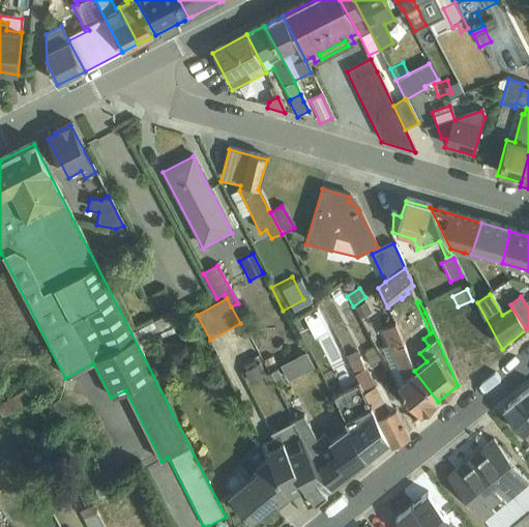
[(433,331),(438,341),(457,331),(445,304),(425,313),(433,331)]
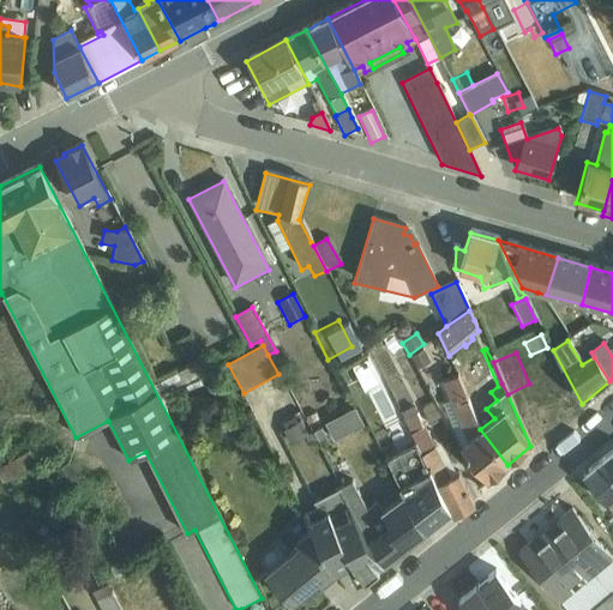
[(198,362),(178,372),(185,384),(204,374),(198,362)]
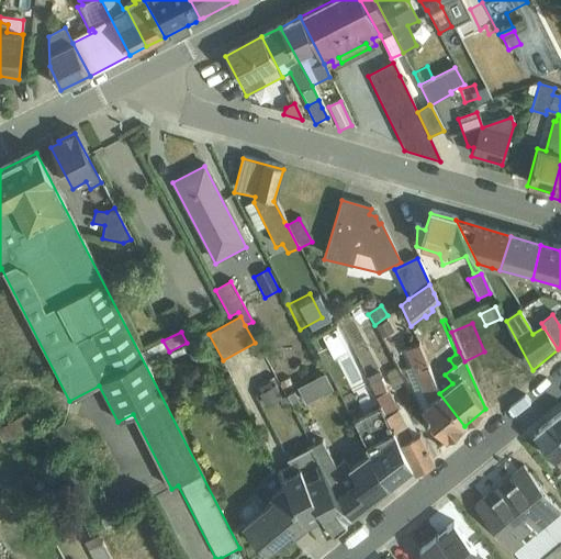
[(498,367),(483,376),(500,404),(533,381),(503,332),(494,337),(500,346),(490,351),(498,367)]
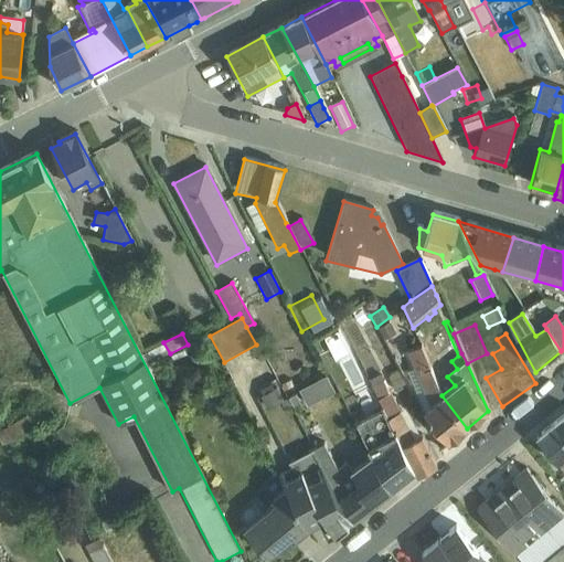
[(330,336),(316,343),(323,359),(338,351),(330,336)]
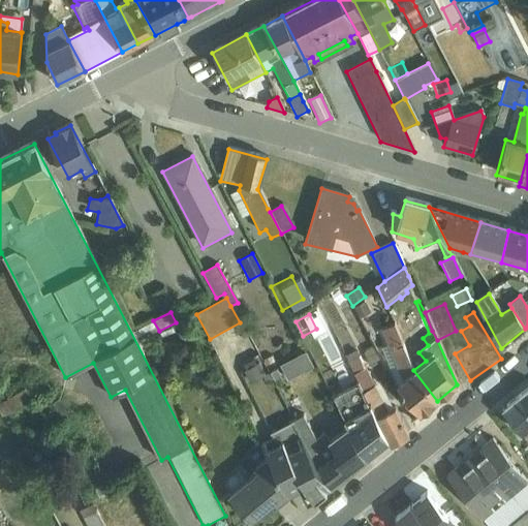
[(393,323),(407,357),(414,350),(402,320),(393,323)]
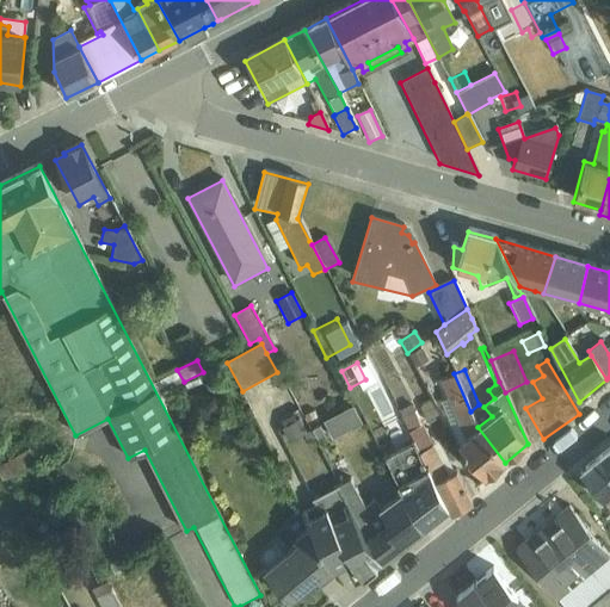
[(470,412),(454,373),(439,381),(448,400),(441,402),(457,444),(485,478),(505,463),(478,427),(470,412)]
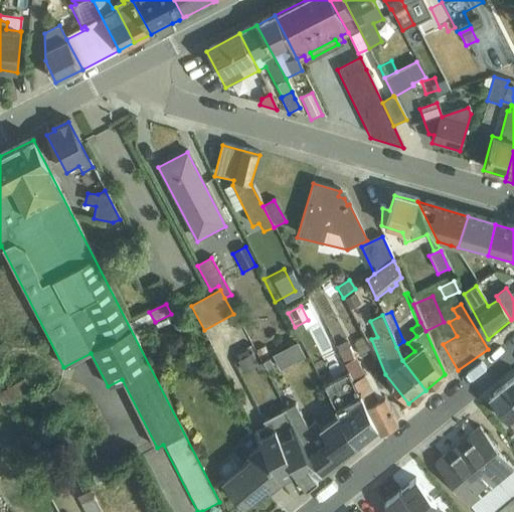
[(363,338),(352,343),(358,357),(369,352),(363,338)]
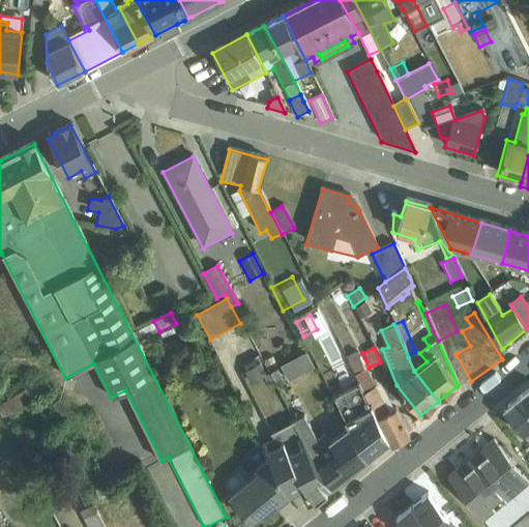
[(358,383),(389,441),(390,445),(409,436),(379,383),(374,386),(355,352),(345,358),(358,383)]
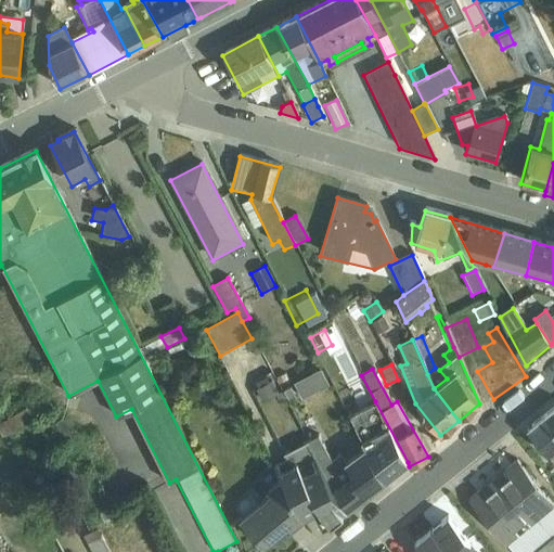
[(321,370),(293,384),(300,399),(329,385),(321,370)]
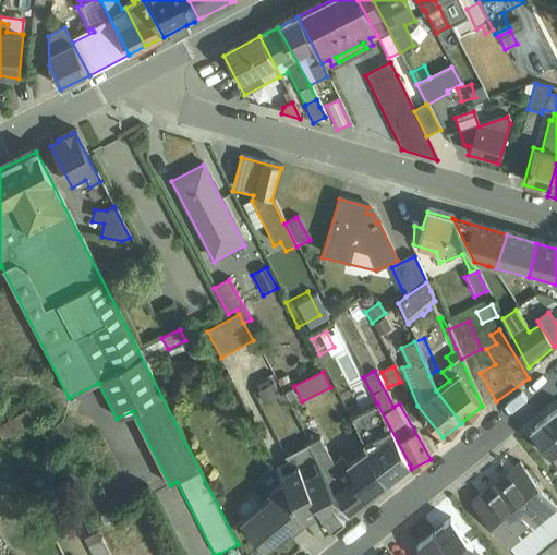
[(273,384),(256,393),(264,406),(279,398),(273,384)]
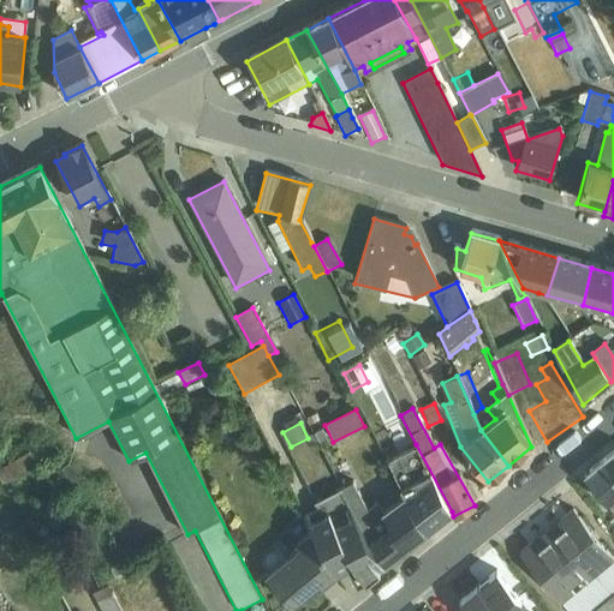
[(404,496),(424,533),(430,529),(428,525),(452,511),(416,444),(387,460),(385,460),(404,496)]
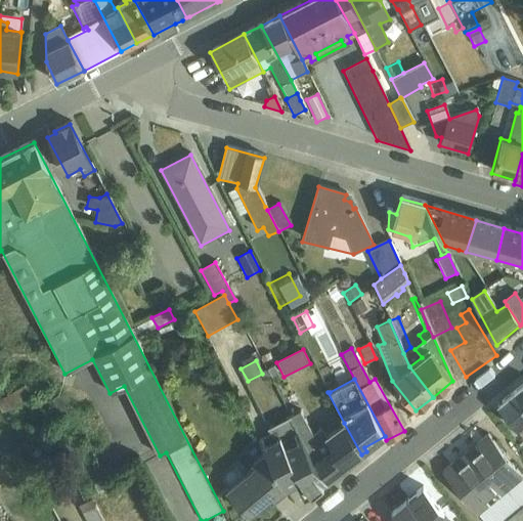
[(26,385),(0,398),(0,408),(1,411),(32,396),(26,385)]
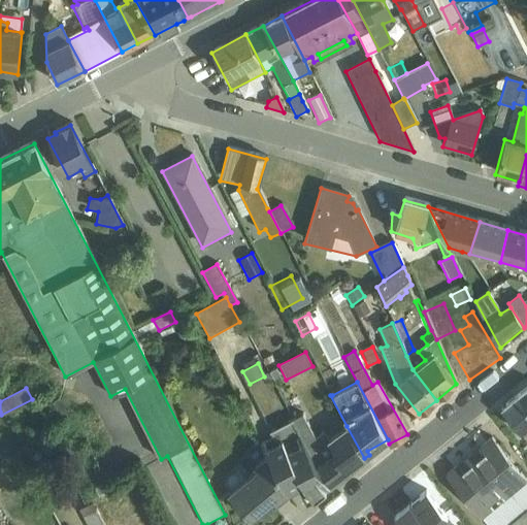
[(526,389),(517,397),(526,409),(526,389)]
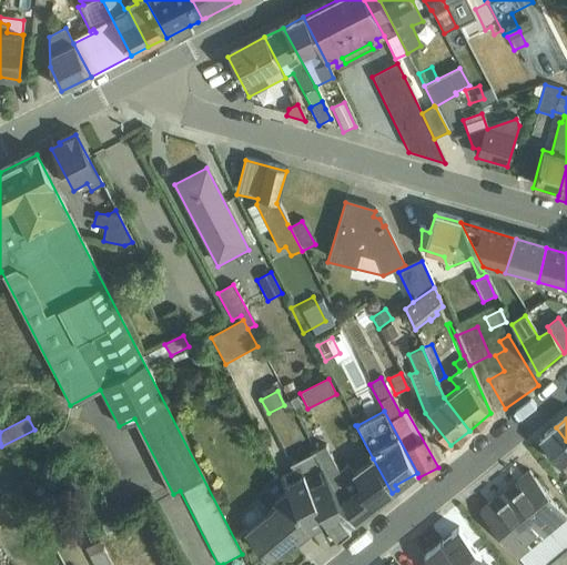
[(566,441),(556,427),(539,442),(566,475),(566,441)]
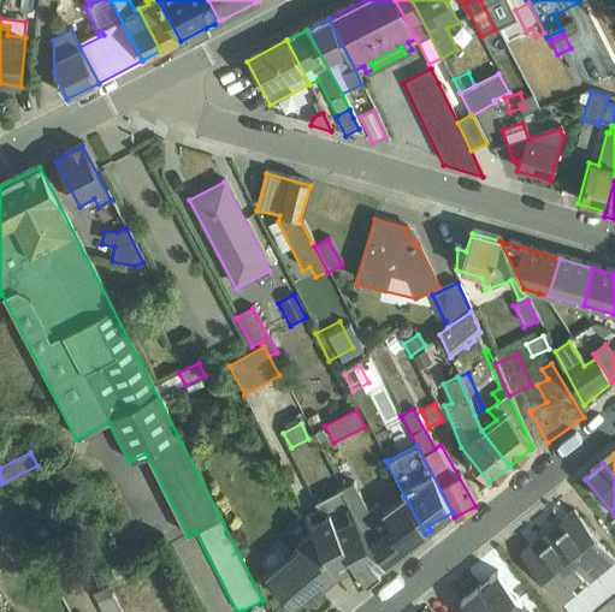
[(341,491),(384,566),(425,534),(404,497),(380,514),(376,505),(367,511),(353,483),(341,491)]
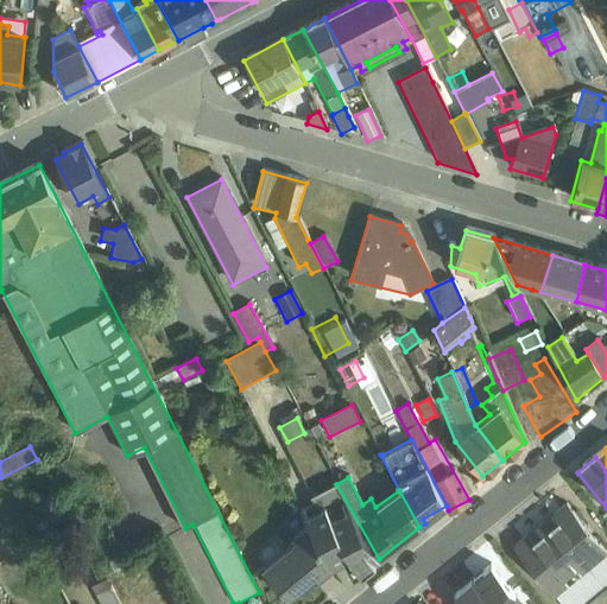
[(316,510),(304,516),(308,522),(332,568),(345,561),(353,578),(361,573),(379,559),(336,484),(310,497),(313,502),(316,510)]
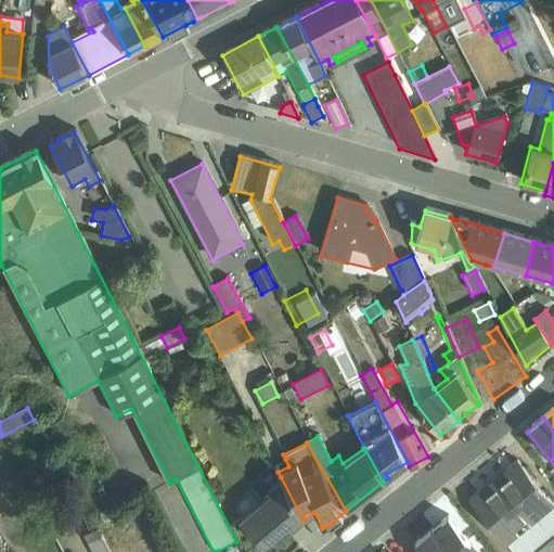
[(288,466),(285,459),(274,464),(278,472),(288,466)]
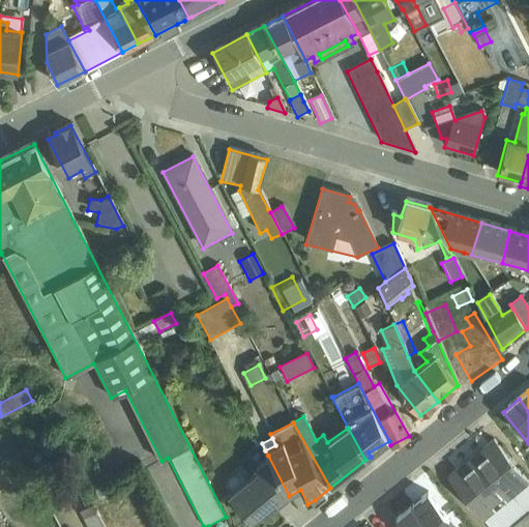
[(483,520),(527,484),(493,441),(448,477),(483,520)]
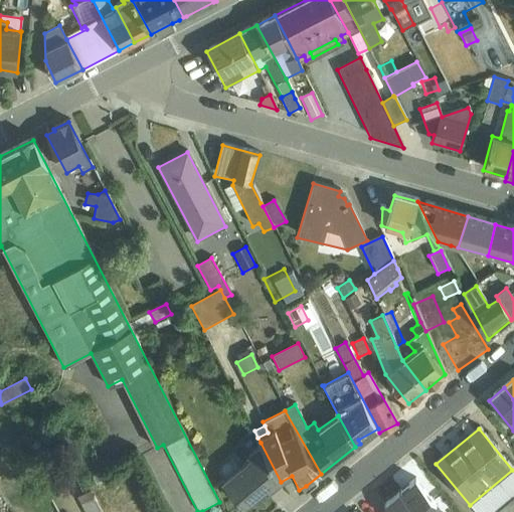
[(239,466),(224,478),(222,480),(238,502),(243,507),(267,488),(270,491),(281,482),(261,443),(245,455),(248,458),(239,466)]
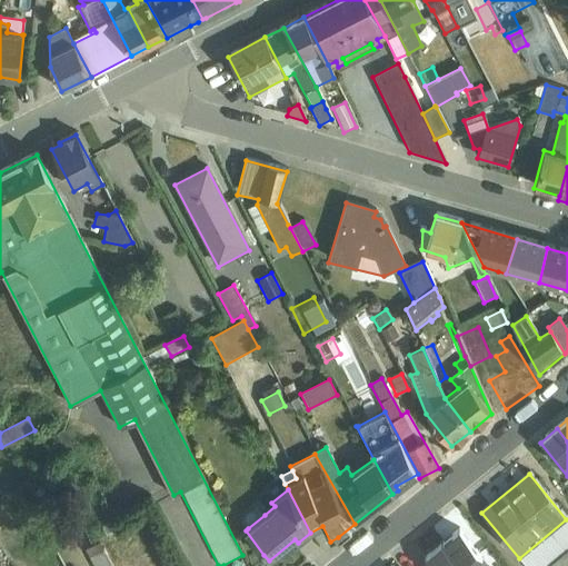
[(248,528),(265,515),(258,505),(240,517),(248,528)]
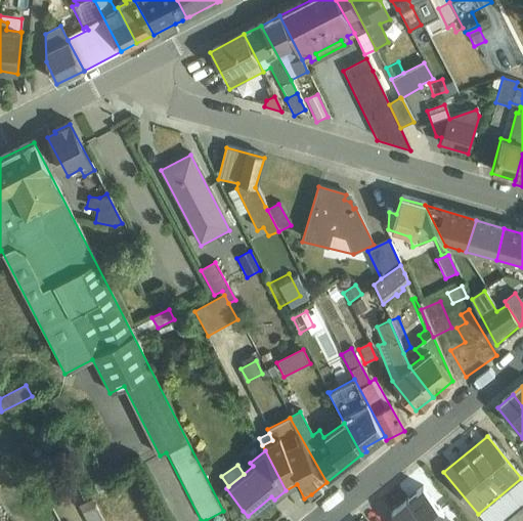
[(522,480),(521,478),(478,514),(483,520),(505,520),(522,506),(522,505),(522,480)]
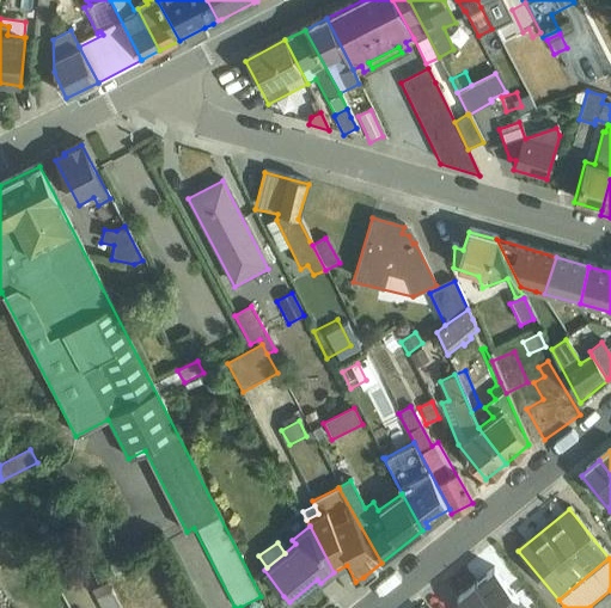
[(475,585),(493,607),(523,607),(494,570),(476,584),(475,585)]
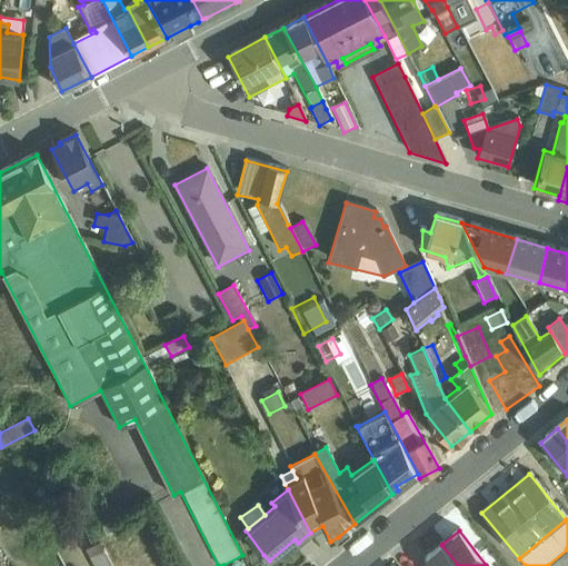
[(33,534),(21,540),(31,562),(45,555),(33,534)]
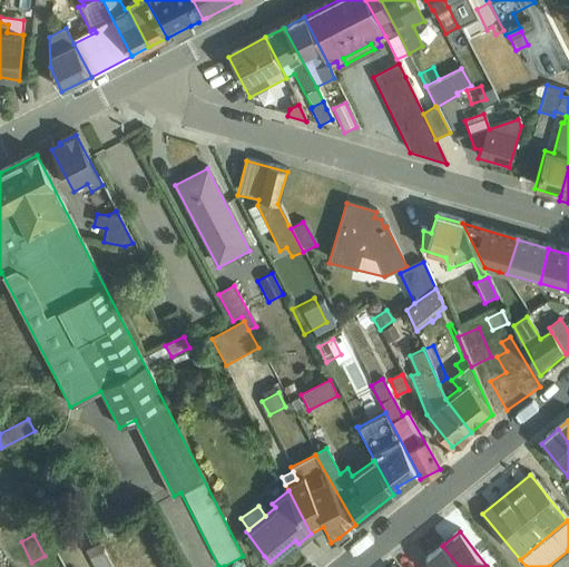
[(111,566),(104,549),(100,543),(85,550),(92,566),(111,566)]
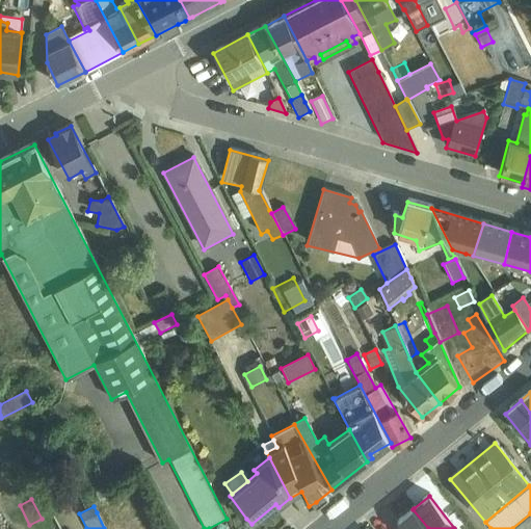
[(428,528),(413,509),(412,509),(397,523),(401,528),(428,528)]
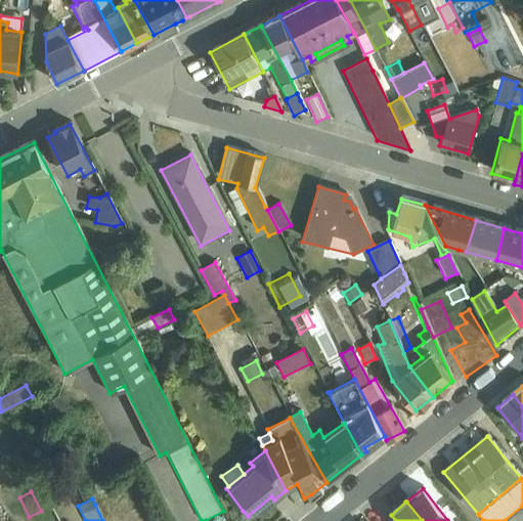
[(522,520),(522,506),(505,520),(522,520)]
